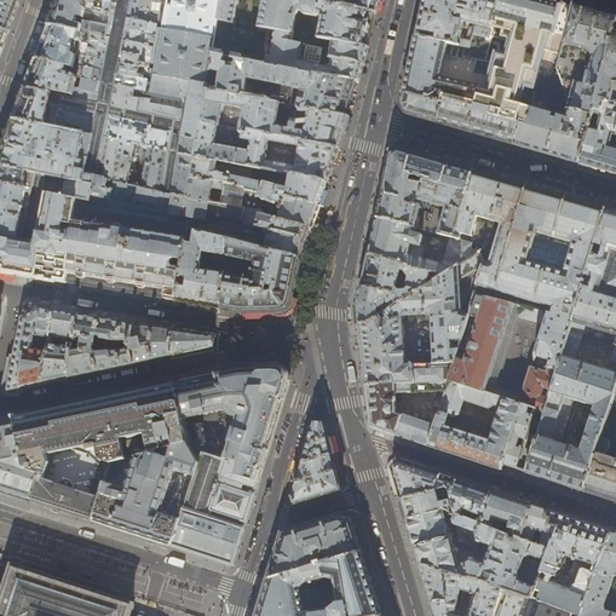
[(0,39),(15,1),(15,0),(0,0),(0,39)]
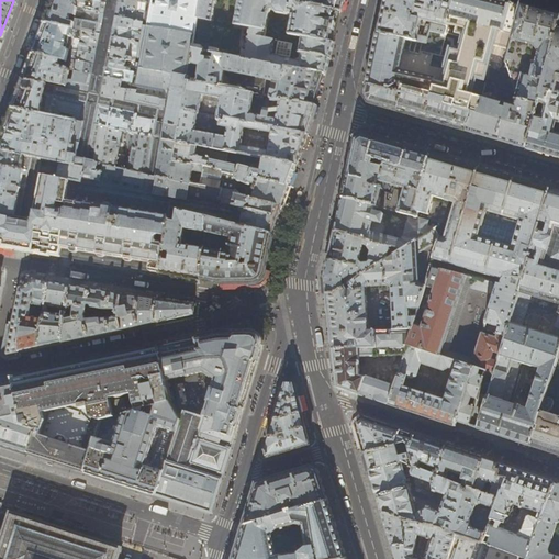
[(47,0),(46,4),(41,20),(69,26),(71,17),(66,17),(67,12),(73,12),(74,6),(71,4),(73,0),(47,0)]
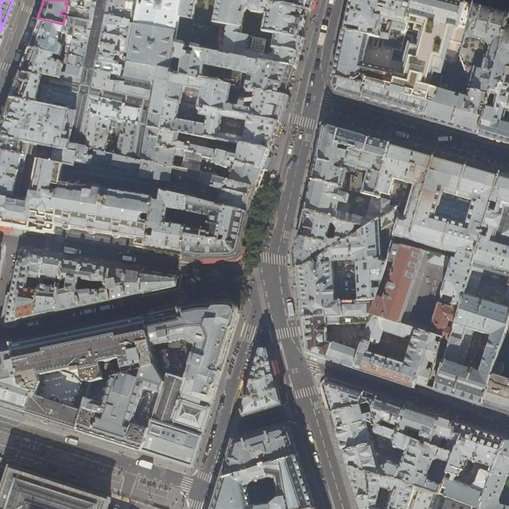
[(99,2),(91,0),(66,0),(65,4),(67,5),(93,10),(97,11),(99,2)]
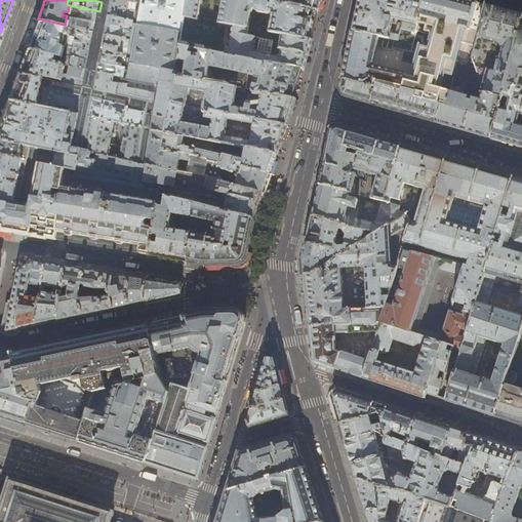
[(102,0),(102,2),(99,11),(131,18),(135,0),(102,0)]
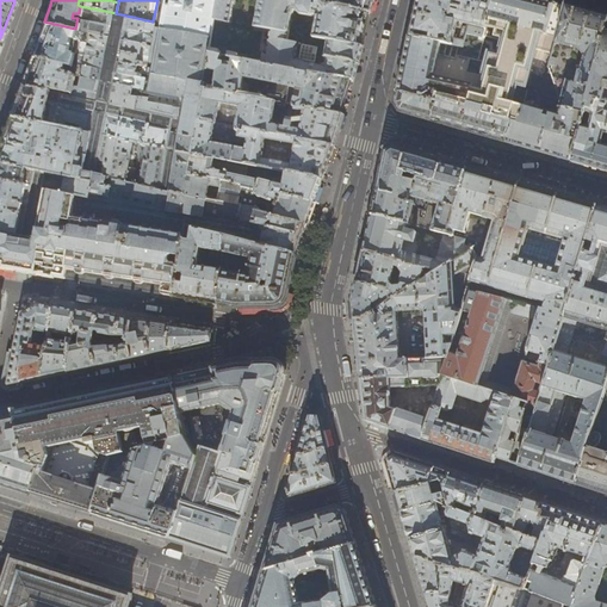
[(158,0),(153,22),(150,32),(149,43),(147,55),(144,64),(143,75),(141,87),(140,94),(146,95),(143,98),(181,106),(178,130),(177,130),(177,131),(192,134),(202,86),(204,74),(205,67),(209,53),(206,51),(212,18),(215,0),(158,0)]
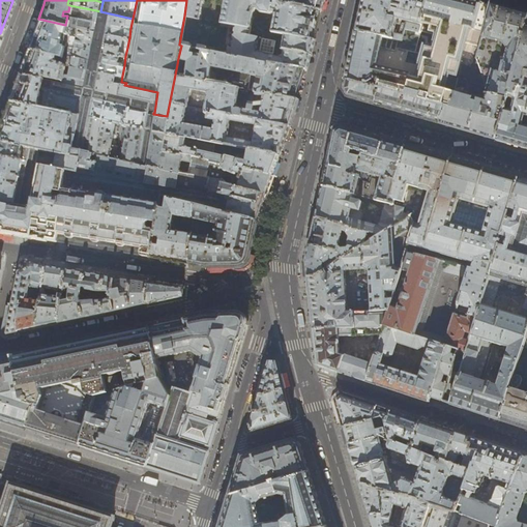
[(186,0),(184,16),(253,27),(253,26),(270,29),(270,31),(274,31),(309,35),(312,24),(315,7),(285,2),(274,0),(186,0)]
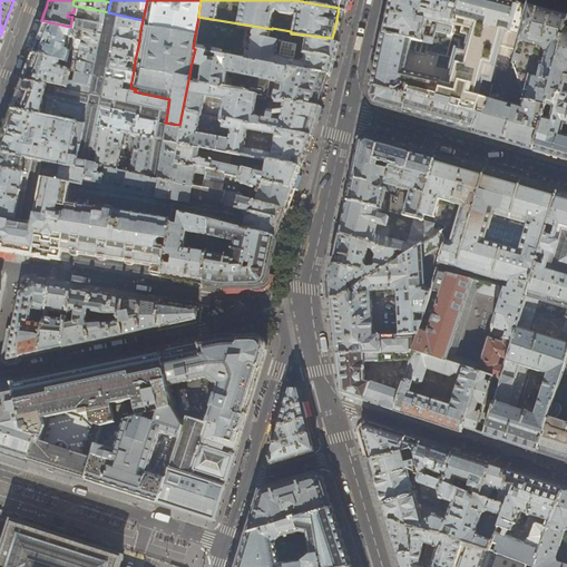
[(306,0),(306,2),(339,8),(343,9),(345,0),(306,0)]
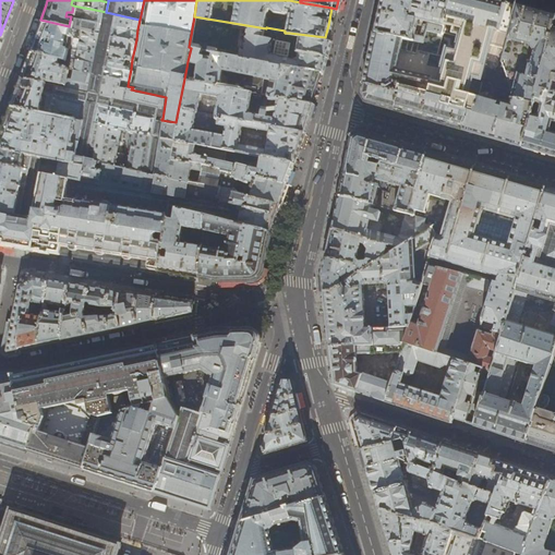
[(369,45),(361,82),(423,98),(424,93),(441,97),(438,103),(463,108),(471,110),(475,94),(484,97),(485,94),(487,82),(508,88),(508,87),(499,59),(515,1),(510,0),(446,0),(438,31),(437,31),(436,35),(442,36),(443,31),(455,33),(449,56),(439,53),(437,62),(444,63),(442,72),(437,72),(427,77),(426,82),(419,81),(420,74),(391,68),(399,36),(372,29),(371,35),(369,45)]
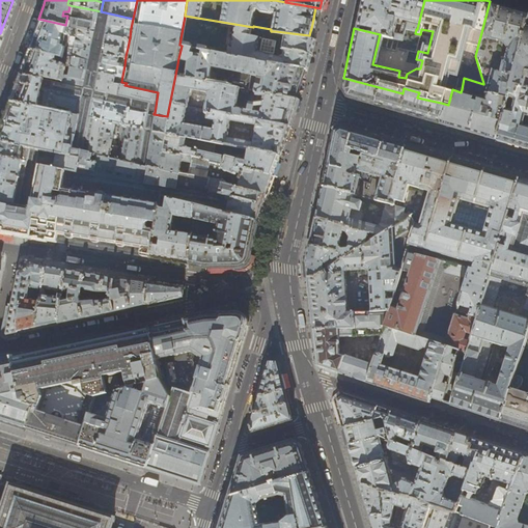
[(398,37),(400,32),(401,27),(399,26),(398,31),(391,30),(392,25),(396,26),(396,22),(393,21),(394,16),(404,18),(403,26),(405,26),(416,29),(417,29),(424,0),(359,0),(358,8),(354,28),(380,34),(398,37)]
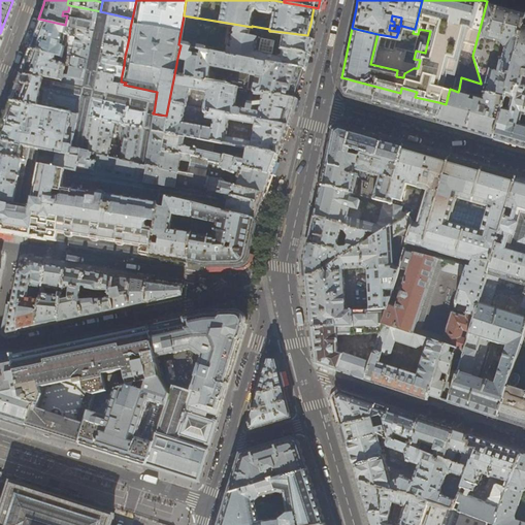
[(504,6),(487,1),(472,56),(481,83),(484,84),(482,91),(496,94),(501,96),(505,80),(524,11),(504,6)]
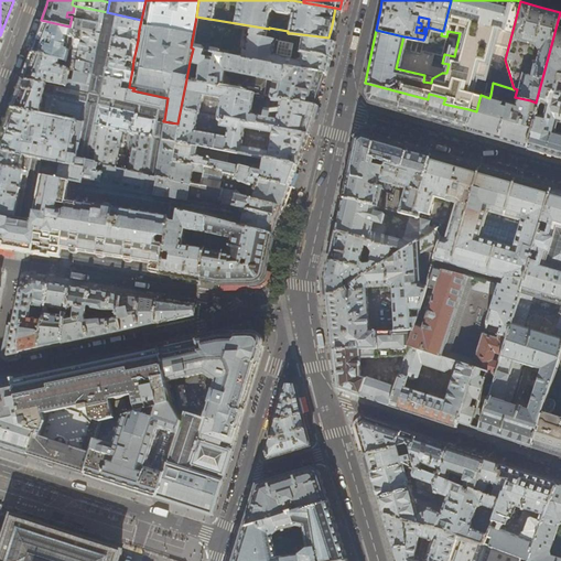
[(69,27),(41,20),(35,35),(30,51),(64,58),(64,55),(66,46),(99,53),(101,43),(103,32),(105,22),(107,12),(103,11),(74,6),(73,12),(72,17),(69,27)]
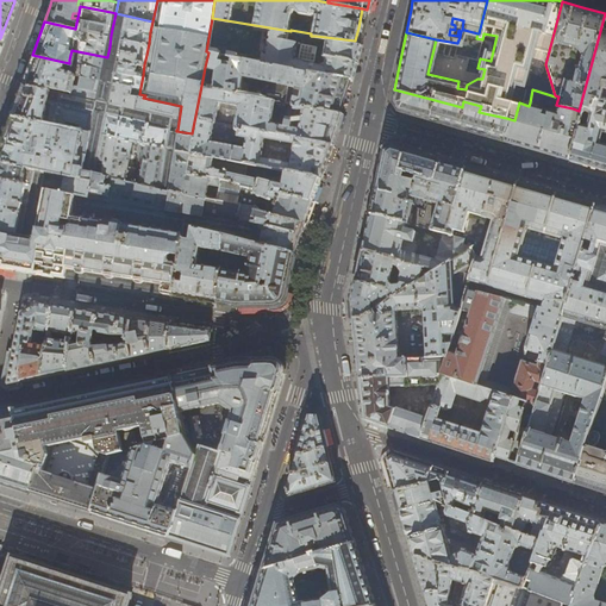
[(152,22),(116,13),(113,24),(150,32),(152,22)]
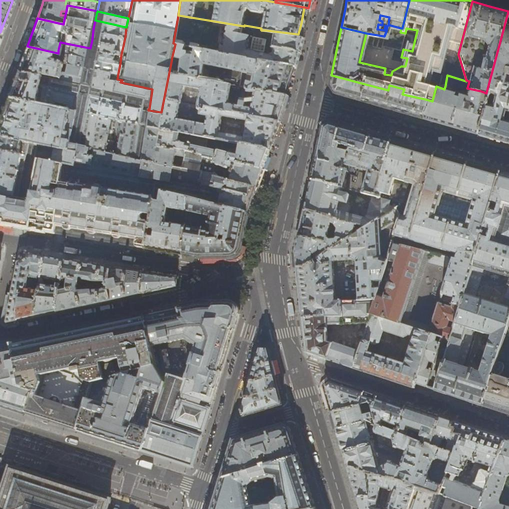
[(508,11),(490,78),(501,81),(502,76),(505,77),(508,67),(505,66),(508,64),(508,11)]
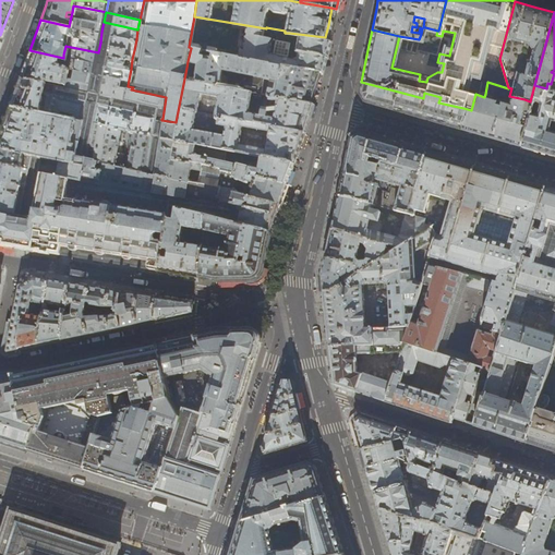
[(266,28),(194,16),(189,47),(191,48),(317,70),(321,71),(323,63),(325,55),(289,50),(287,41),(289,33),(285,33),(285,31),(266,27),(266,28)]
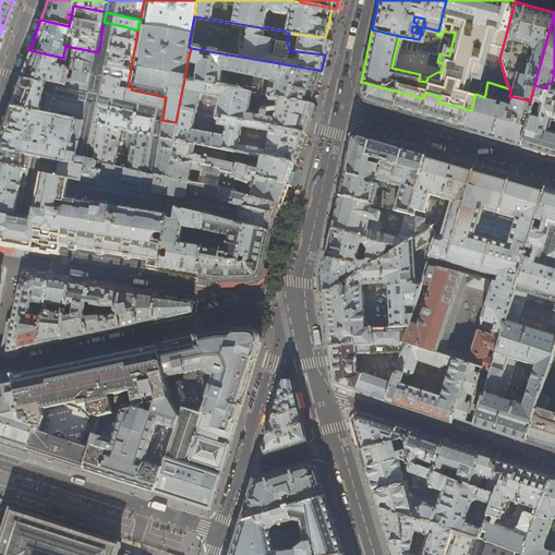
[(137,29),(104,22),(101,32),(136,39),(137,29)]
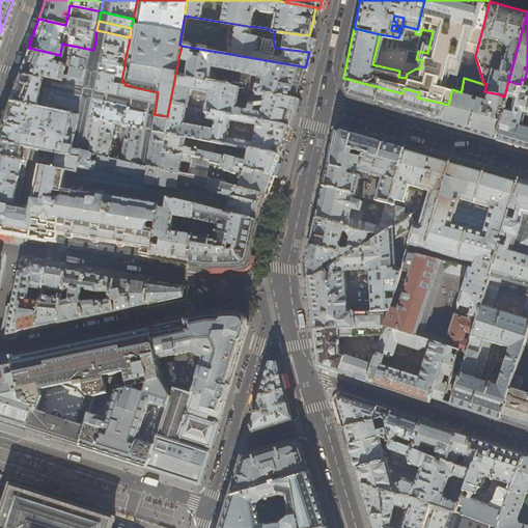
[(130,37),(96,30),(95,40),(128,48),(130,37)]
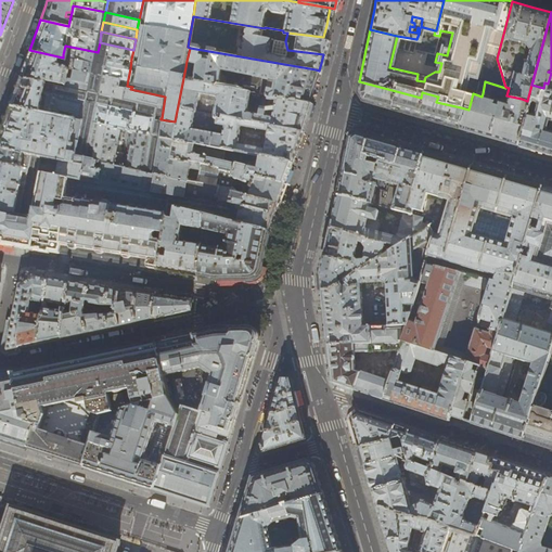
[(323,37),(287,33),(285,41),(287,50),(323,54),(325,46),(328,38),(323,37)]
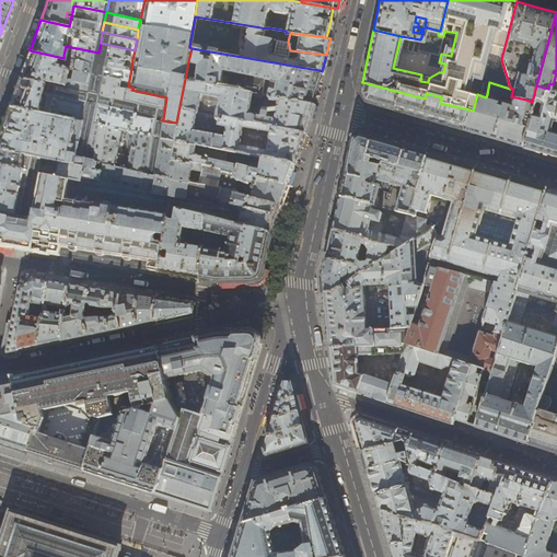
[(135,50),(101,43),(99,53),(132,59),(135,50)]
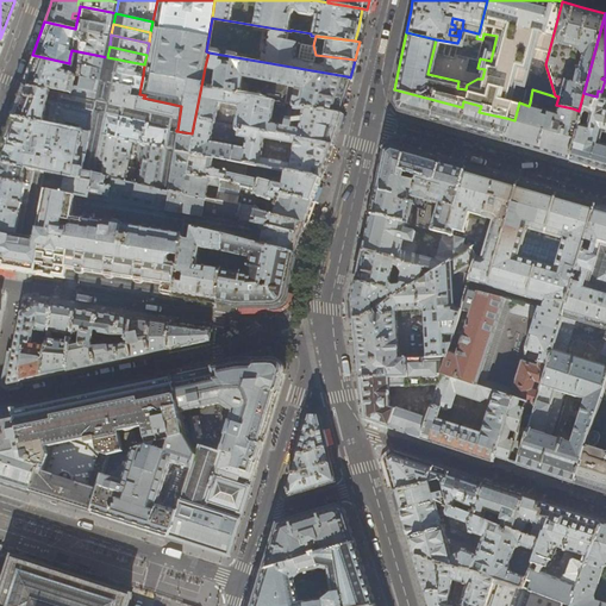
[(107,57),(72,50),(69,60),(105,68),(107,57)]
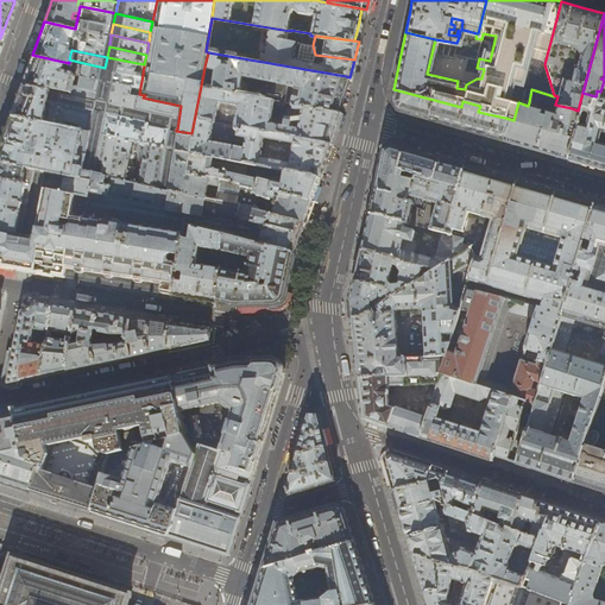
[(346,76),(208,52),(205,67),(214,69),(213,80),(207,79),(208,76),(207,75),(203,74),(201,86),(335,111),(341,93),(346,76)]
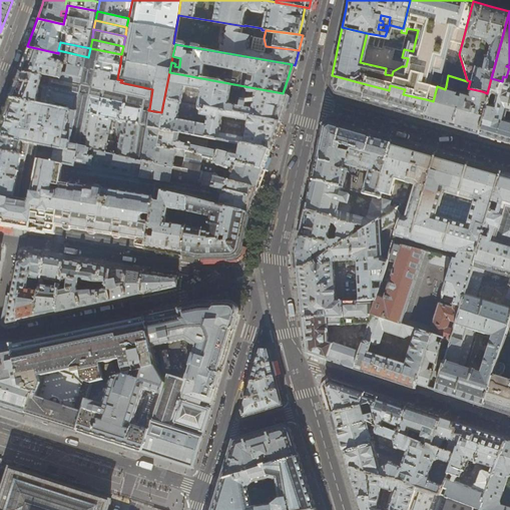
[(73,159),(72,163),(71,164),(67,163),(63,162),(63,166),(66,167),(132,178),(148,180),(149,177),(164,179),(195,185),(214,188),(215,189),(214,193),(213,202),(244,210),(247,203),(249,198),(251,192),(253,185),(228,179),(229,178),(222,176),(223,173),(225,173),(226,173),(226,171),(222,170),(223,166),(213,162),(214,158),(201,154),(201,153),(182,148),(173,147),(173,148),(155,144),(159,127),(161,112),(148,110),(148,109),(149,109),(152,89),(120,82),(122,80),(117,79),(118,73),(86,66),(61,61),(56,59),(58,53),(27,46),(24,52),(17,73),(13,82),(1,116),(0,118),(0,193),(15,197),(16,196),(15,193),(39,78),(39,75),(47,76),(83,84),(87,85),(86,89),(83,103),(81,111),(79,124),(76,136),(73,151),(72,157),(73,157),(73,159)]
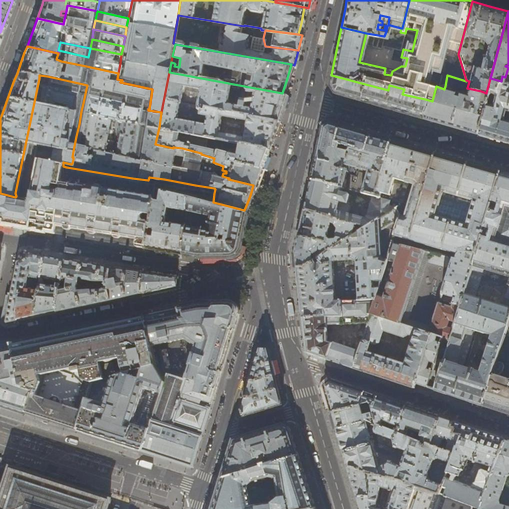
[(121,54),(90,48),(88,57),(120,63),(121,54)]
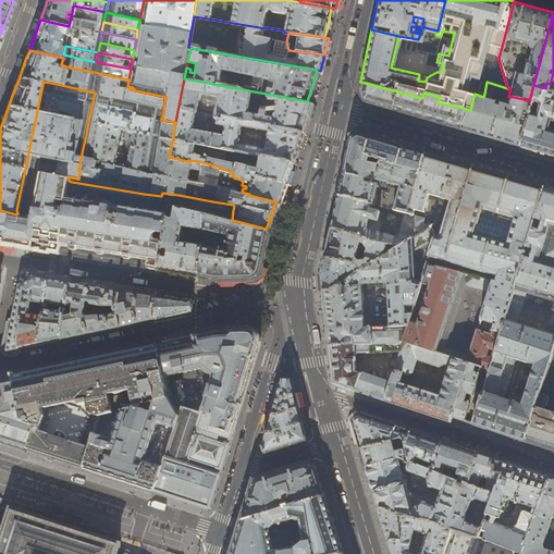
[(96,62),(63,54),(63,58),(61,64),(66,66),(94,72),(96,62)]
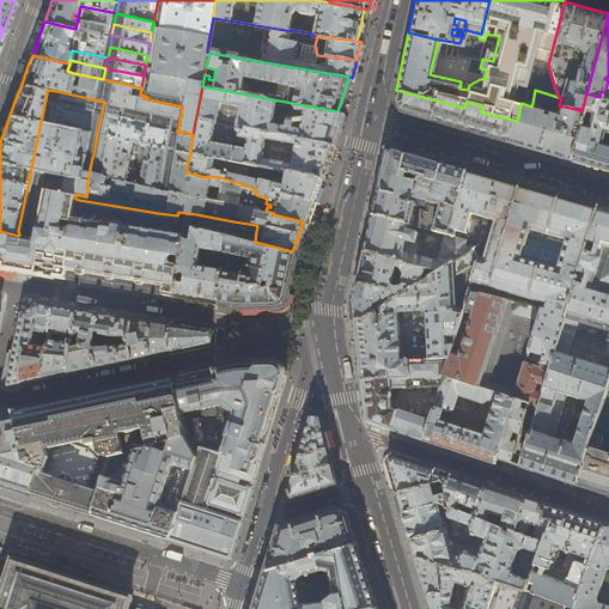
[(144,75),(105,68),(103,79),(141,87),(144,75)]
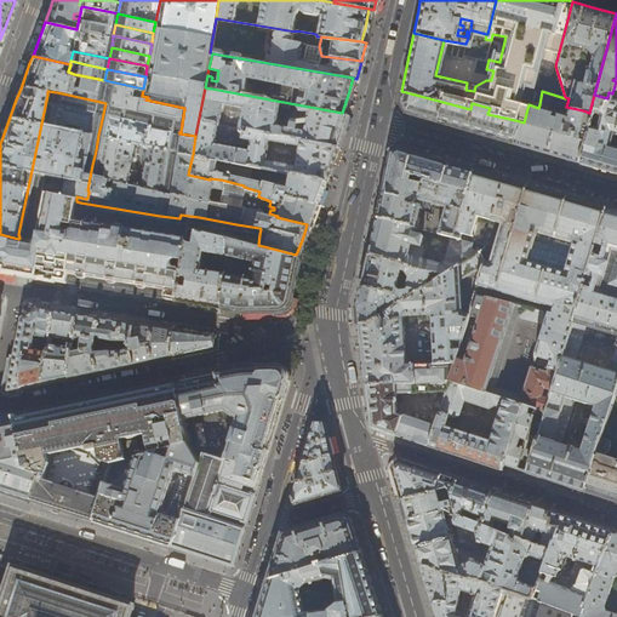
[(324,178),(329,165),(341,127),(346,114),(342,113),(205,87),(195,136),(193,154),(251,165),(289,172),(324,178)]
